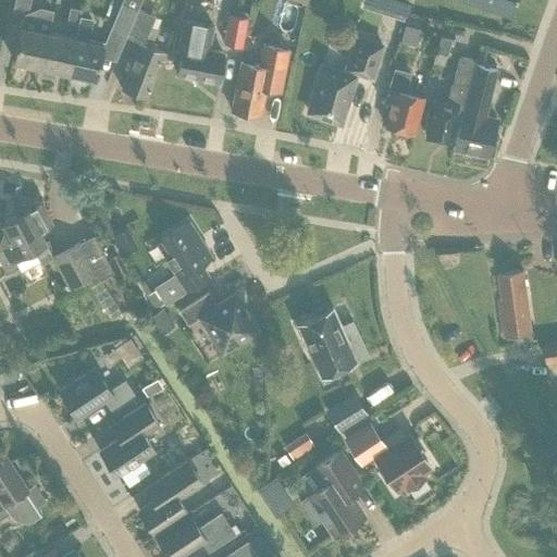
[(27,13),(31,0),(14,0),(12,10),(27,13)]
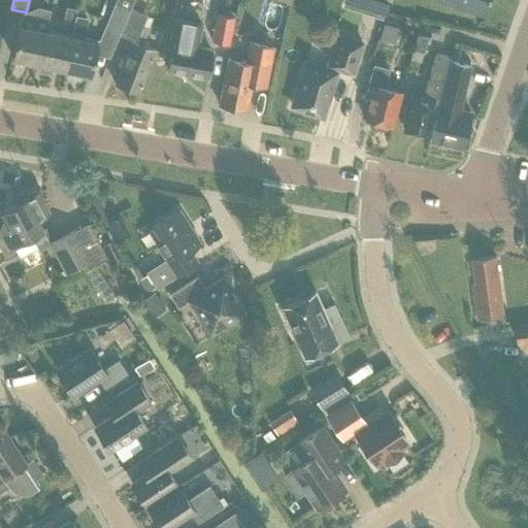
[(383,0),(368,0),(365,11),(382,17),(385,6),(387,1),(383,0)]
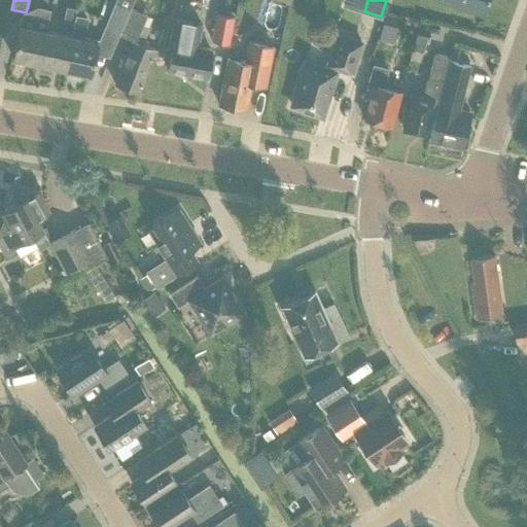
[(442,0),(483,14),(487,0),(442,0)]
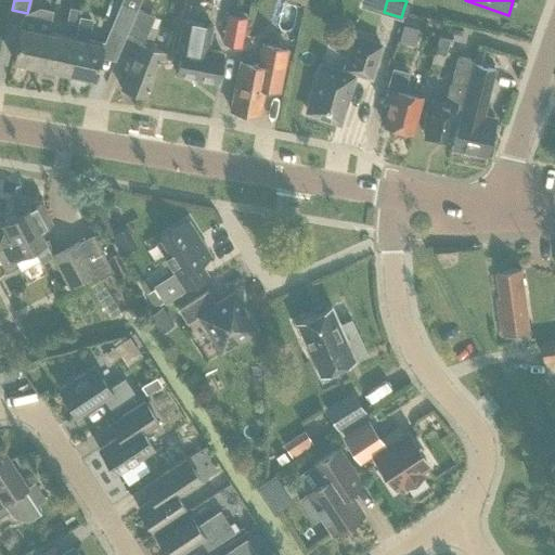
[(111,28),(125,34),(136,8),(121,2),(111,28)]
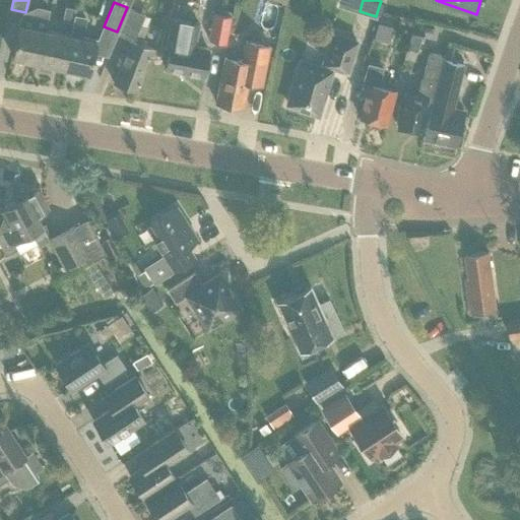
[(39,62),(64,67),(74,14),(75,8),(66,6),(62,20),(72,22),(69,35),(45,29),(39,62)]
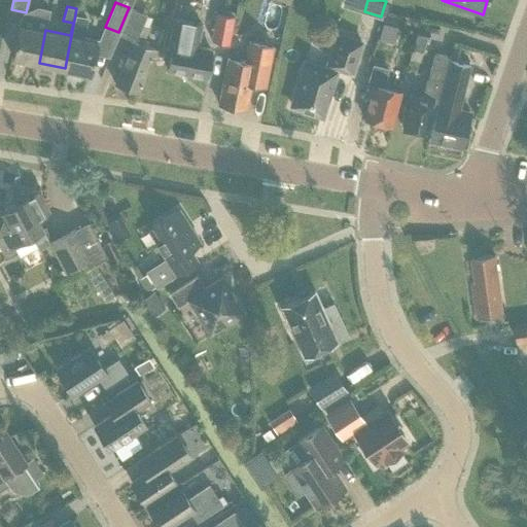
[(33,27),(20,24),(12,57),(39,63),(45,30),(49,10),(37,7),(33,27)]
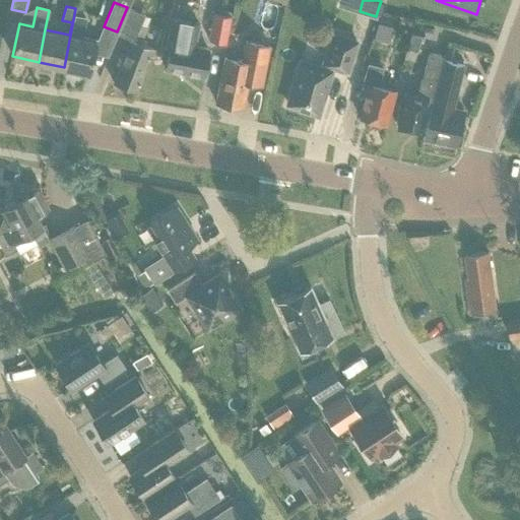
[(127,7),(117,31),(127,36),(126,38),(131,39),(125,54),(120,52),(117,61),(122,62),(114,82),(137,89),(138,88),(137,88),(153,48),(140,43),(147,26),(138,23),(142,13),(127,7)]
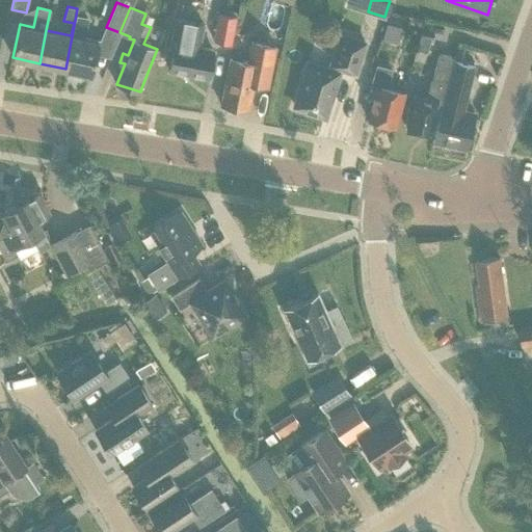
[(398,44),(405,16),(390,11),(382,41),(398,44)]
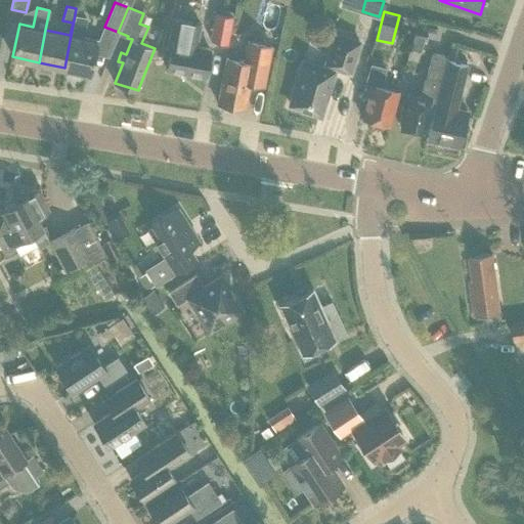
[(216,13),(211,40),(227,44),(232,16),(216,13)]
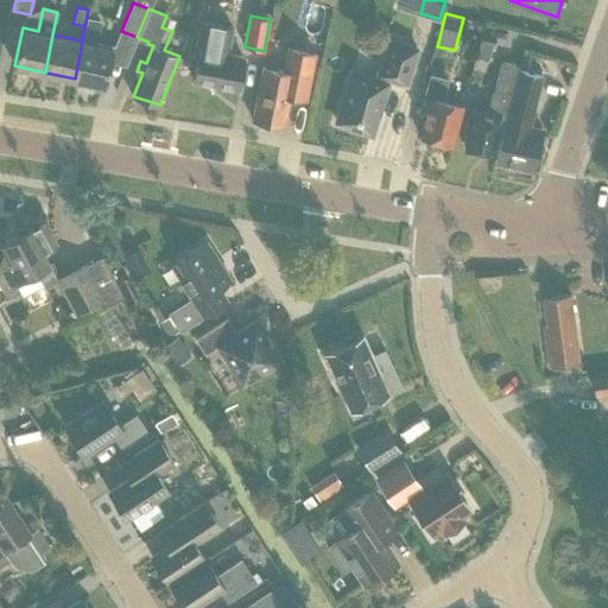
[(87,17),(75,78),(105,84),(113,46),(96,44),(101,20),(87,17)]
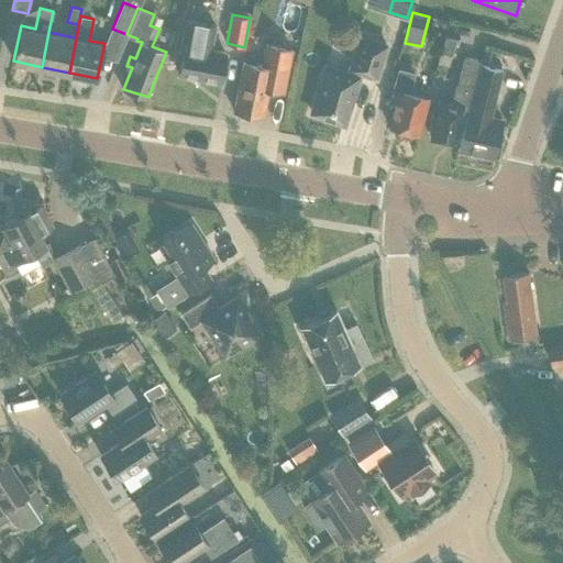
[(185,47),(179,75),(220,83),(227,53),(210,50),(216,25),(186,20),(180,46),(185,47)]
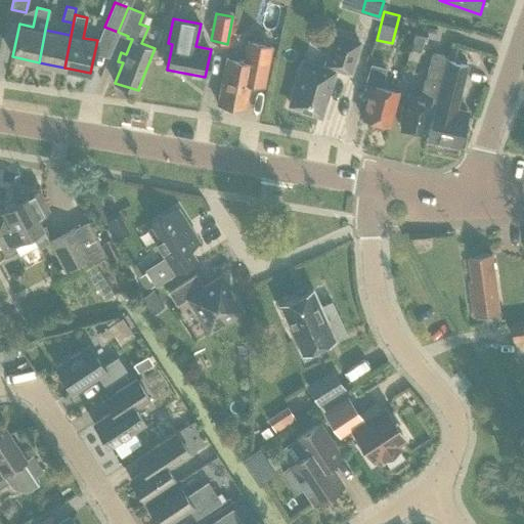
[(313,114),(316,113),(319,115),(337,67),(348,72),(359,41),(336,32),(324,62),(322,61),(321,66),(306,60),(290,103),(306,110),(307,112),(313,114)]
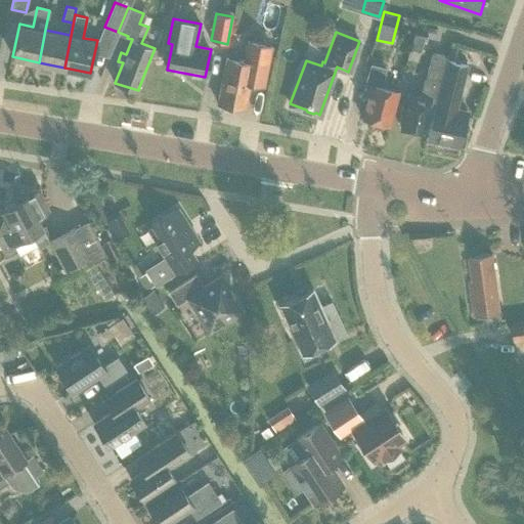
[(242,107),(242,108),(244,108),(249,83),(264,86),(271,46),(247,41),(243,60),(226,57),(217,102),(243,106),(242,107)]
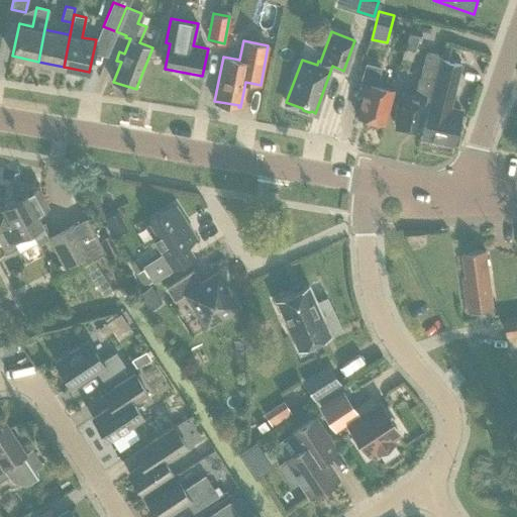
[(425,99),(430,100),(440,59),(441,56),(426,52),(419,78),(414,96),(400,92),(396,110),(399,110),(395,125),(399,126),(400,128),(405,129),(407,128),(417,130),(419,124),(418,124),(425,99)]
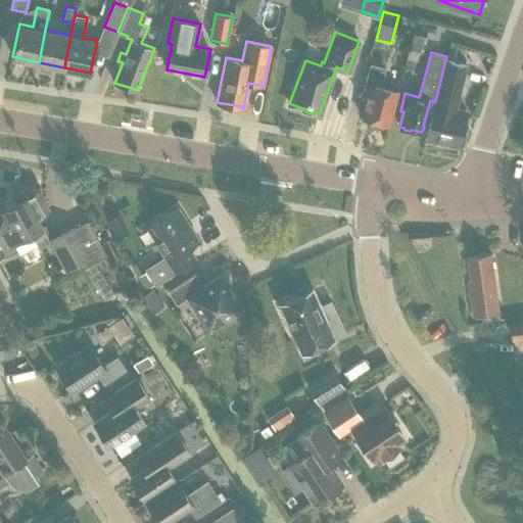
[(459,146),(459,145),(467,111),(454,108),(464,64),(445,59),(435,101),(426,138),(425,139),(459,146)]
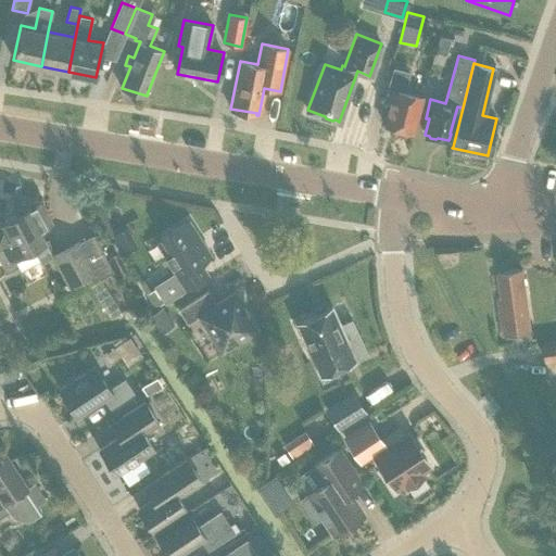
[(413,131),(422,96),(404,91),(409,72),(394,68),(388,87),(393,89),(384,124),(399,128),(402,130),(405,131),(409,130),(413,131)]
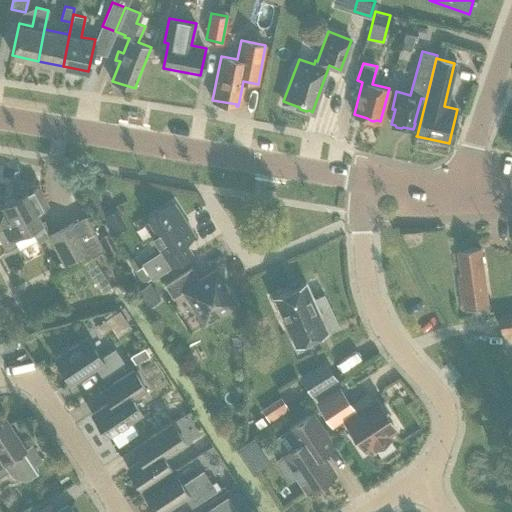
[(0,203),(0,240),(5,250),(17,244),(19,249),(37,240),(36,237),(46,232),(41,221),(35,210),(47,204),(42,194),(43,194),(39,182),(27,186),(28,190),(2,204),(0,203)]
